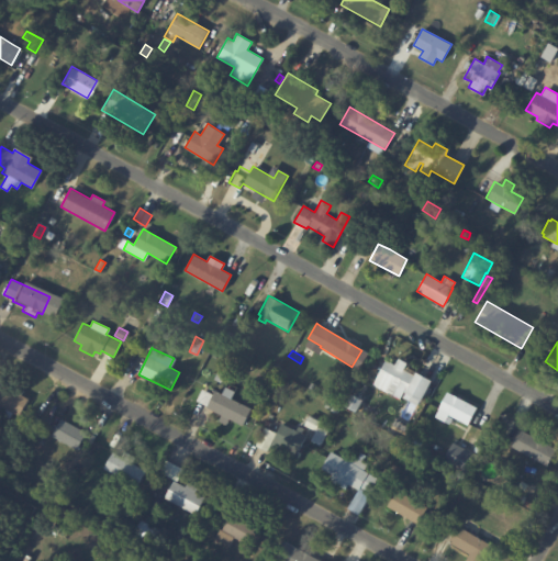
[(394,366),(427,383),(419,400),(402,391),(398,397),(371,383),(384,360),(394,366)]
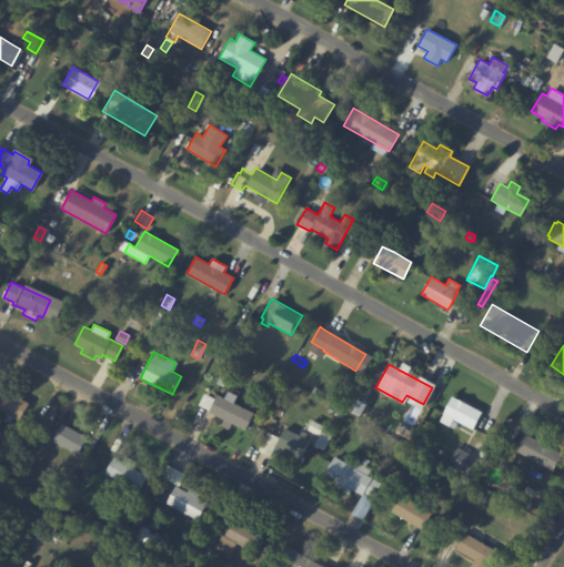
[(214,383),(219,376),(225,380),(222,387),(214,383)]
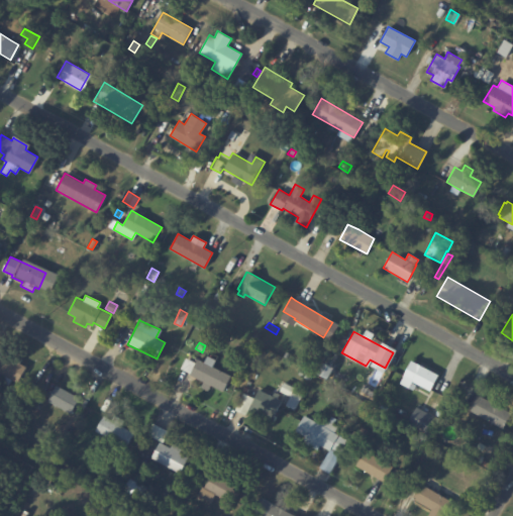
[(0,352),(8,357),(10,353),(20,358),(18,363),(25,367),(16,383),(10,379),(7,384),(0,380),(0,352)]
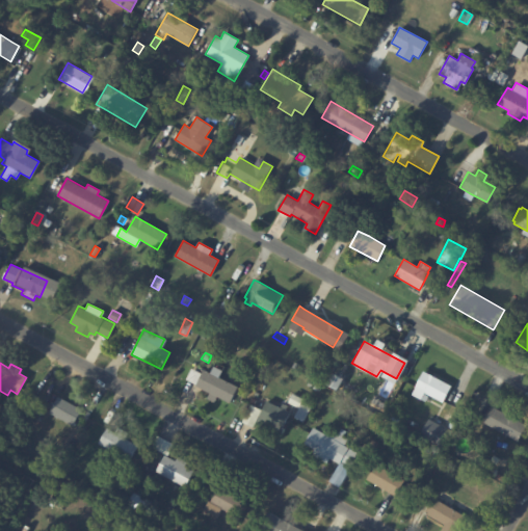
[(221,371),(218,376),(237,387),(229,403),(216,397),(213,402),(206,398),(209,393),(184,379),(190,368),(201,374),(203,370),(209,373),(212,366),(221,371)]
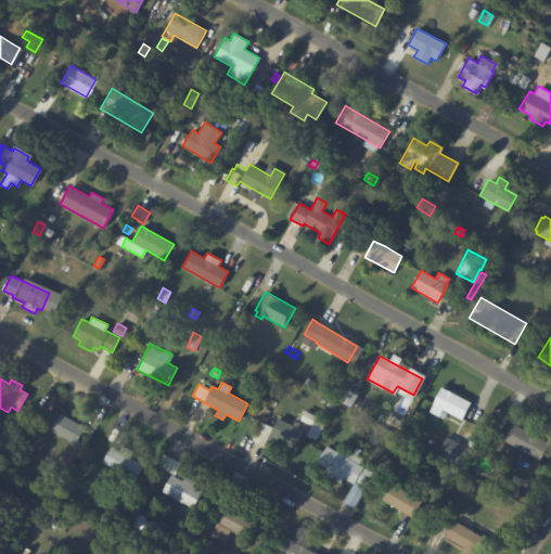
[(337,382),(343,385),(337,395),(332,393),(337,382)]
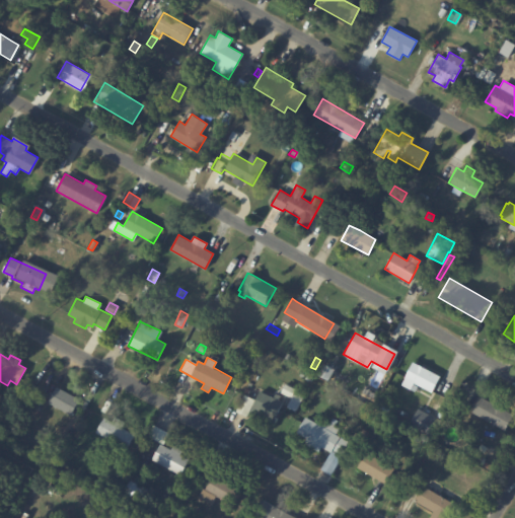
[(439,376),(431,391),(413,382),(410,388),(400,384),(412,362),(439,375),(439,376)]
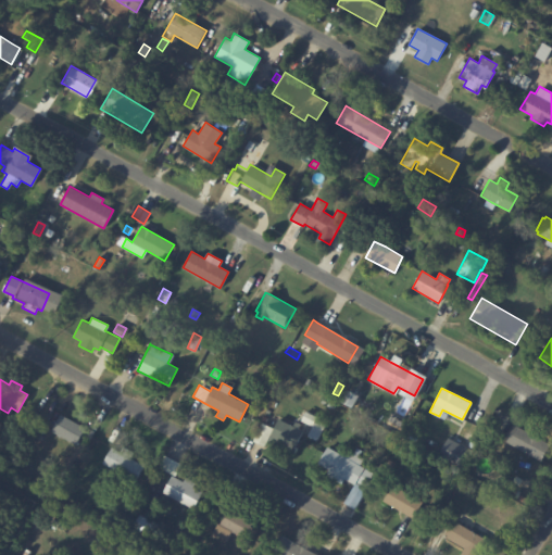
[(359,395),(352,407),(341,402),(348,390),(359,395)]
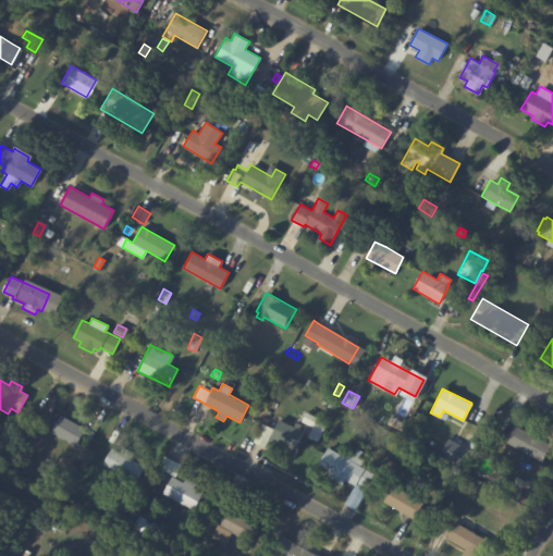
[(306,423),(302,421),(306,412),(327,422),(318,440),(317,440),(312,448),(309,446),(312,440),(310,437),(309,439),(307,437),(312,428),(306,423)]
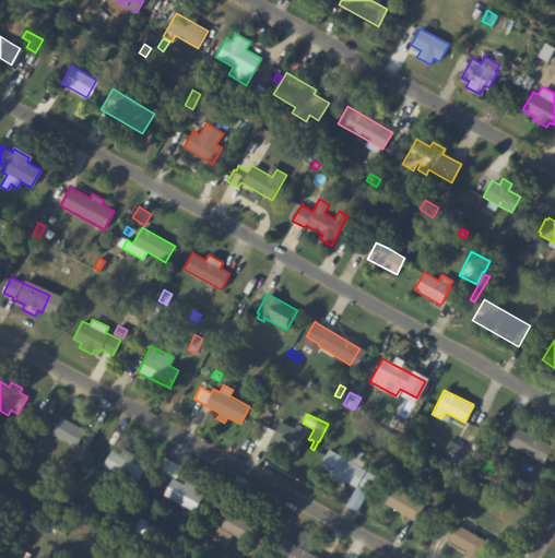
[(83,430),(92,435),(82,451),(50,434),(60,417),(83,430)]
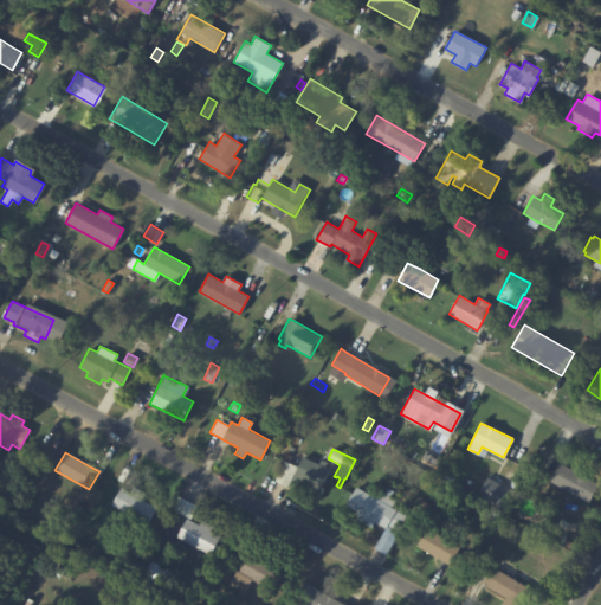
[(417,455),(426,461),(422,468),(411,461),(413,457),(414,458),(417,455)]
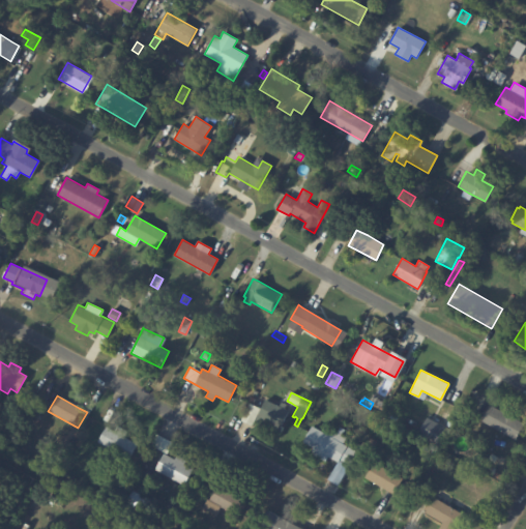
[(268,402),(278,406),(280,402),(285,404),(283,408),(288,410),(280,427),(257,416),(265,400),(268,402)]
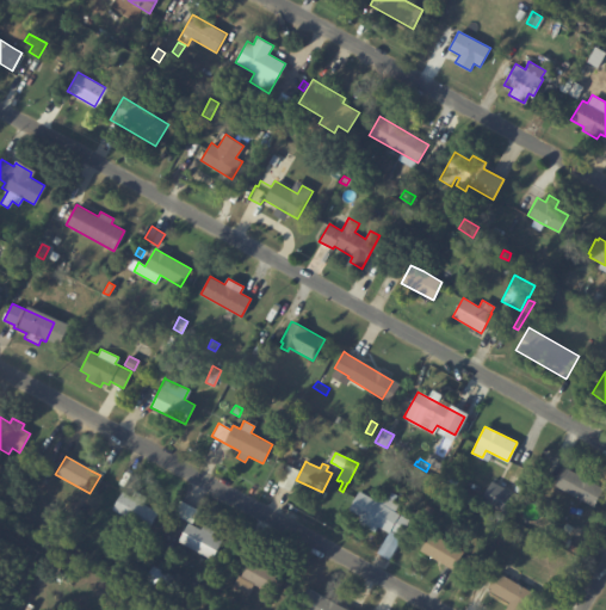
[(297,470),(289,491),(276,485),(285,464),(297,470)]
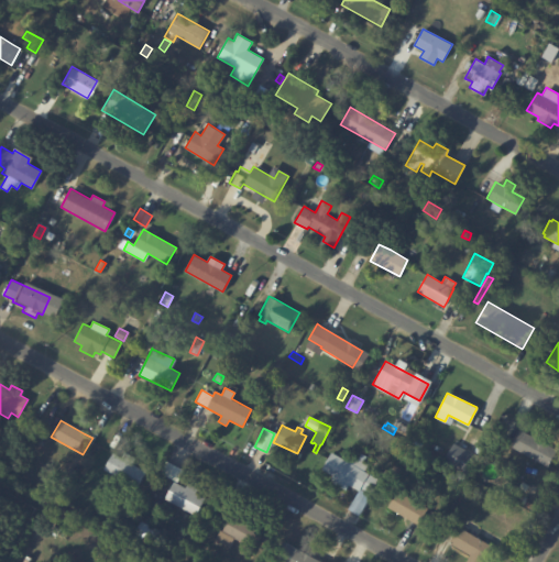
[(512,445),(521,430),(555,450),(546,466),(511,447),(512,445)]
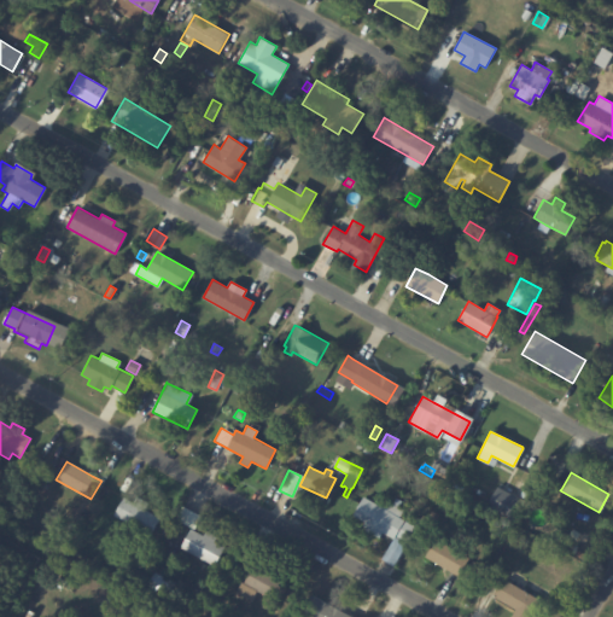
[(435,473),(444,478),(442,483),(432,478),(435,473)]
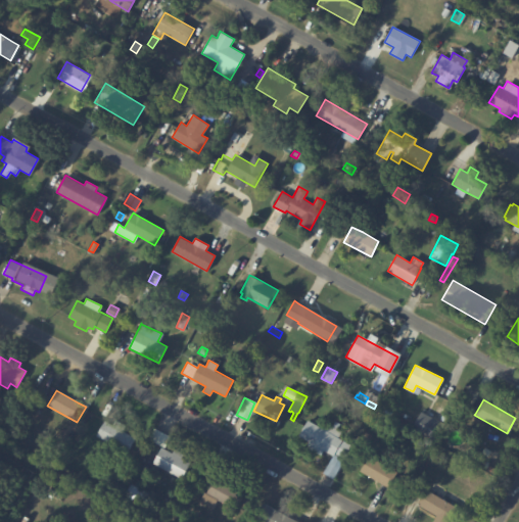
[(447,404),(453,406),(450,412),(444,409),(447,404)]
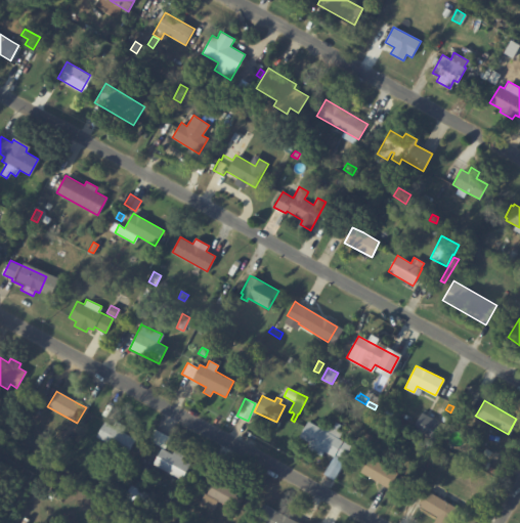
[(372,413),(369,421),(363,418),(366,410),(372,413)]
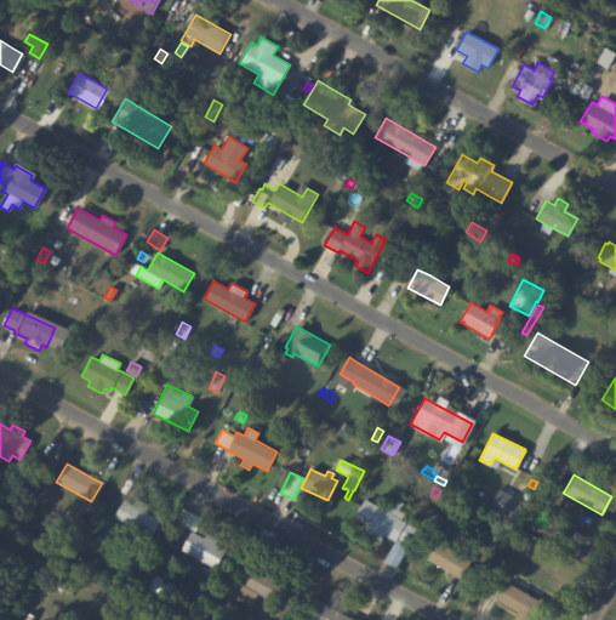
[(502,491),(523,504),(512,524),(486,510),(497,489),(502,491)]
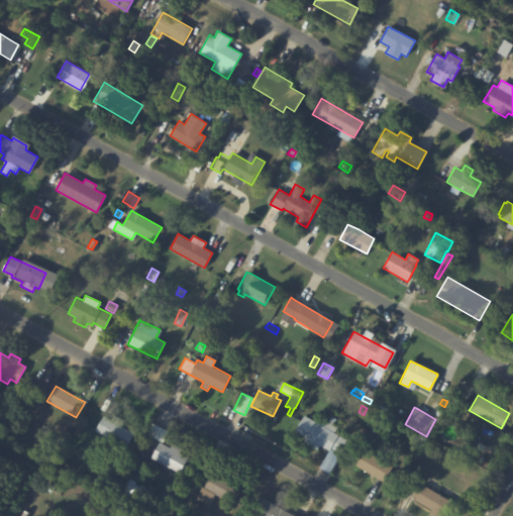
[(103,416),(110,420),(113,415),(123,420),(120,426),(136,435),(127,450),(94,431),(103,416)]
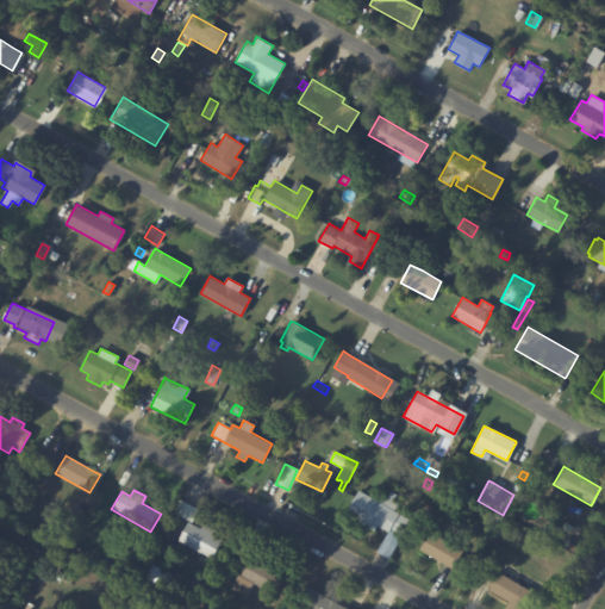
[(382,495),(398,504),(394,510),(411,521),(401,536),(390,529),(388,533),(376,526),(374,530),(356,521),(360,515),(348,509),(359,490),(376,502),(381,493),(382,495)]
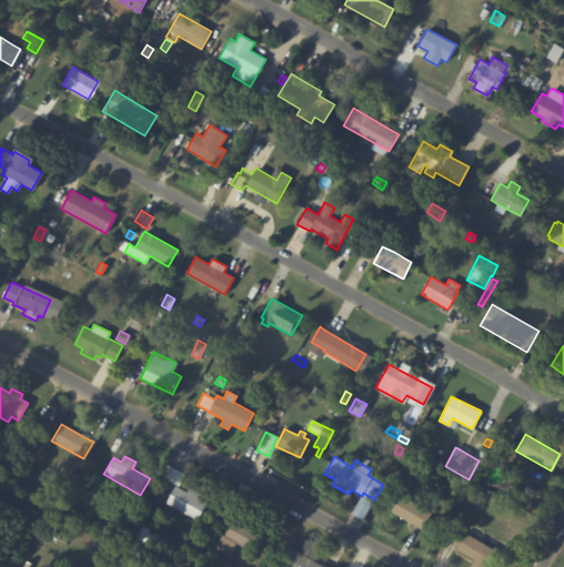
[(84,464),(78,474),(68,468),(74,458),(84,464)]
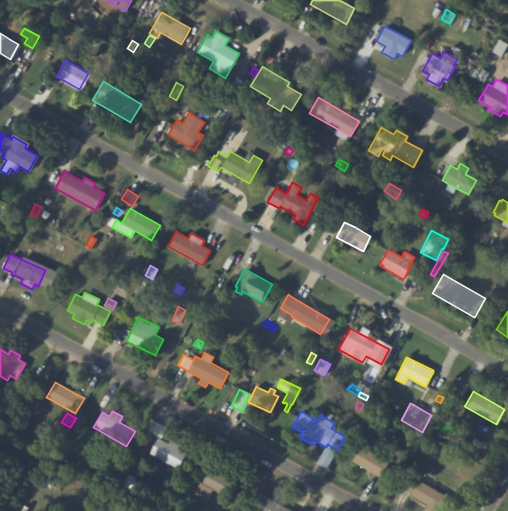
[(170,440),(180,445),(177,449),(186,454),(177,469),(149,454),(157,438),(167,444),(170,440)]
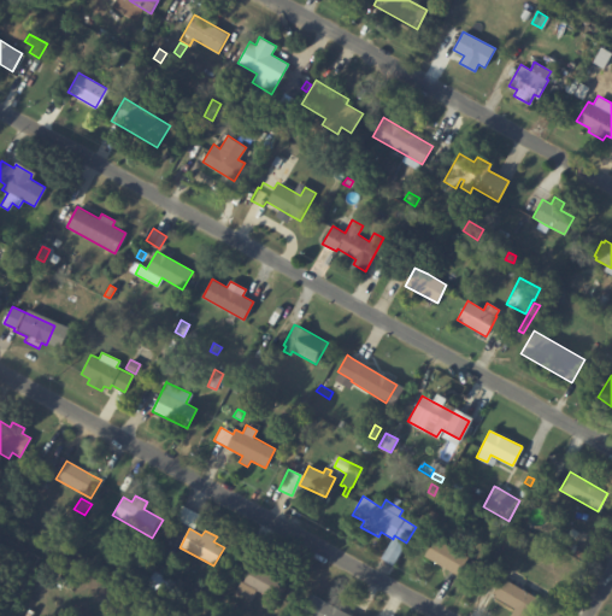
[(454,574),(423,556),(434,537),(468,557),(458,575),(454,574)]
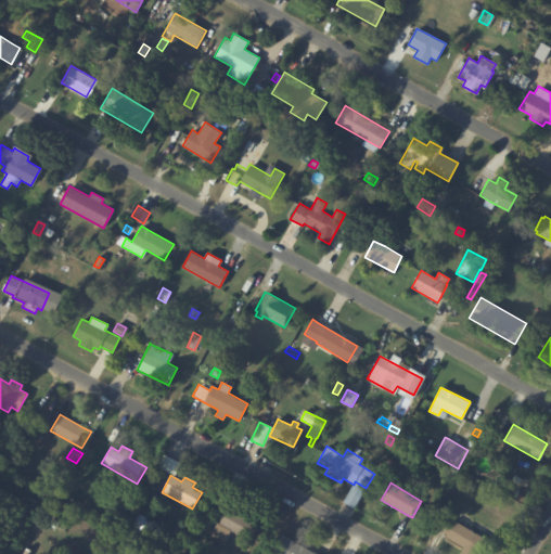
[(243,516),(258,524),(244,550),(233,544),(239,535),(218,524),(228,507),(243,516)]
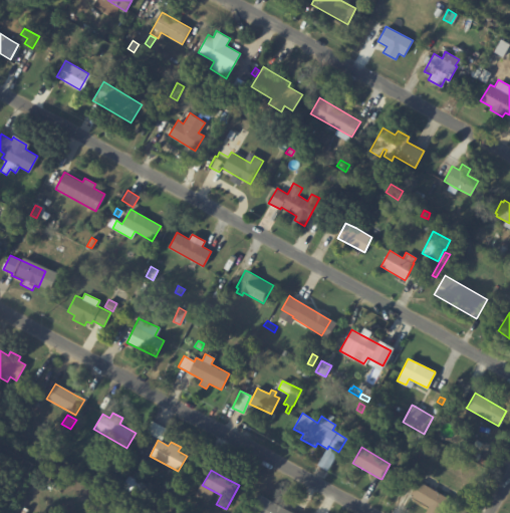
[(425,485),(448,499),(440,512),(425,512),(428,507),(410,496),(418,481),(425,485)]
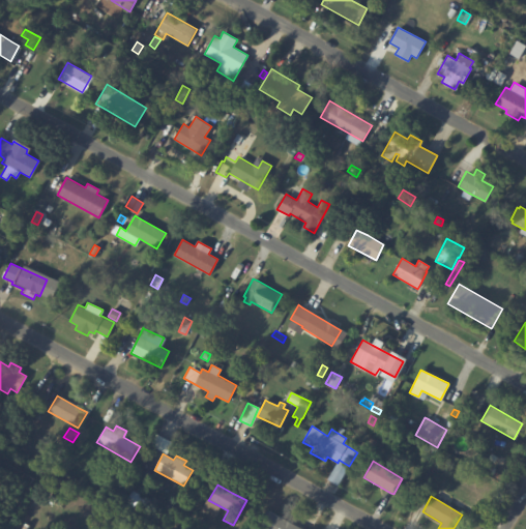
[(300,528),(301,528),(259,528),(258,528),(267,510),(300,528)]
